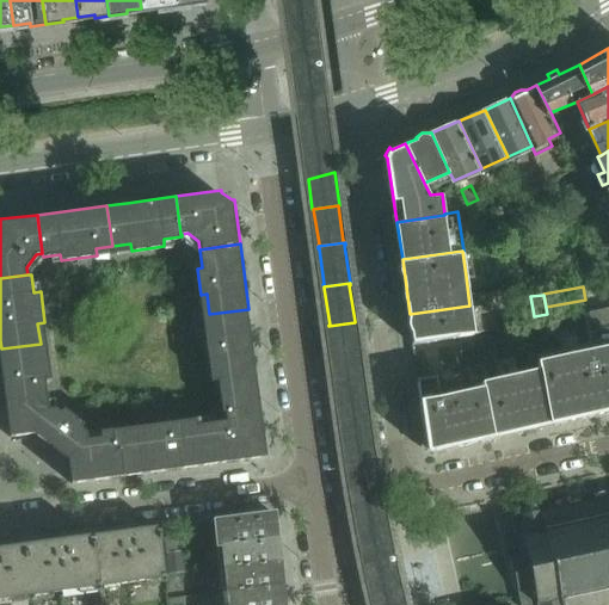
[(608,304),(588,309),(594,346),(537,359),(539,365),(551,423),(608,408),(608,304)]
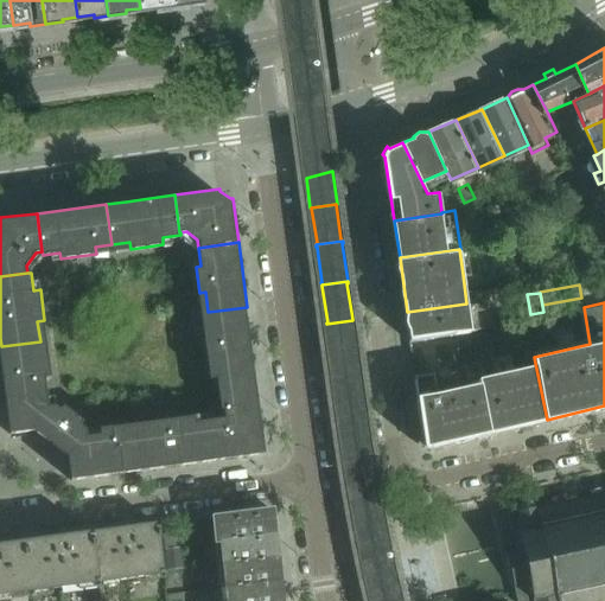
[(577,302),(553,307),(555,318),(579,313),(577,302)]
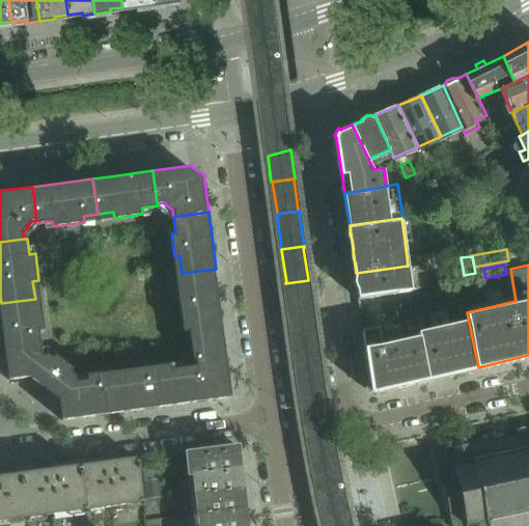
[(411,286),(408,266),(356,273),(359,294),(411,286)]
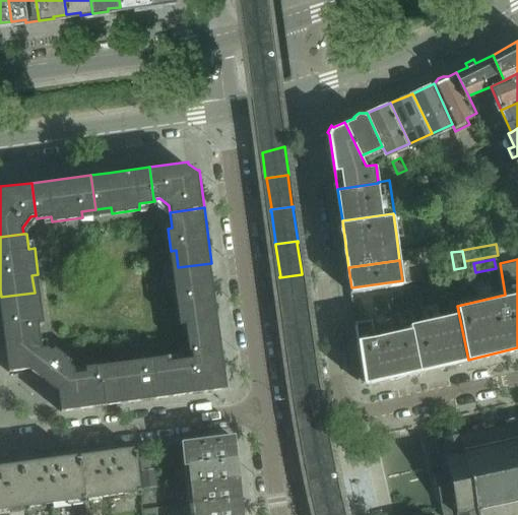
[(211,263),(178,267),(180,281),(175,282),(179,307),(183,306),(186,322),(219,318),(211,263)]
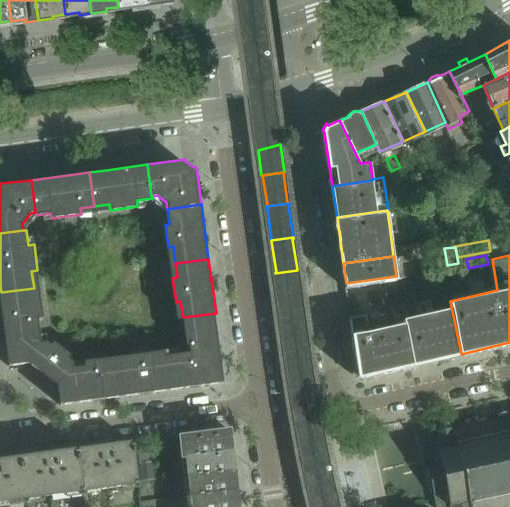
[(301,302),(297,272),(298,272),(297,270),(275,273),(276,275),(280,305),(280,307),(302,304),(302,302),(301,302)]
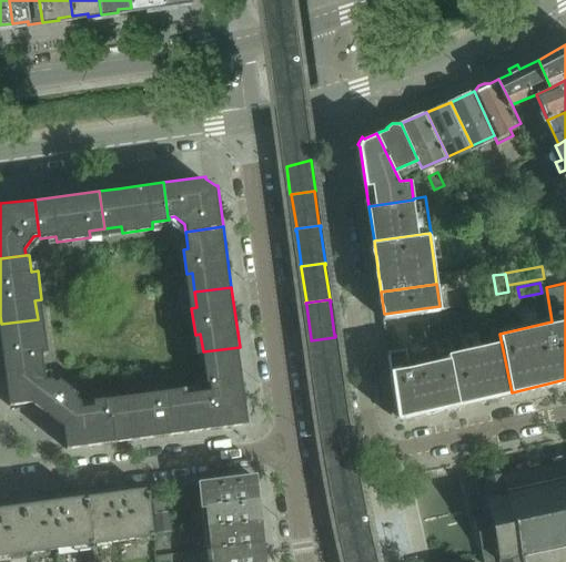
[(38,319),(1,324),(10,387),(47,382),(47,379),(42,353),(49,351),(47,336),(40,337),(38,319)]
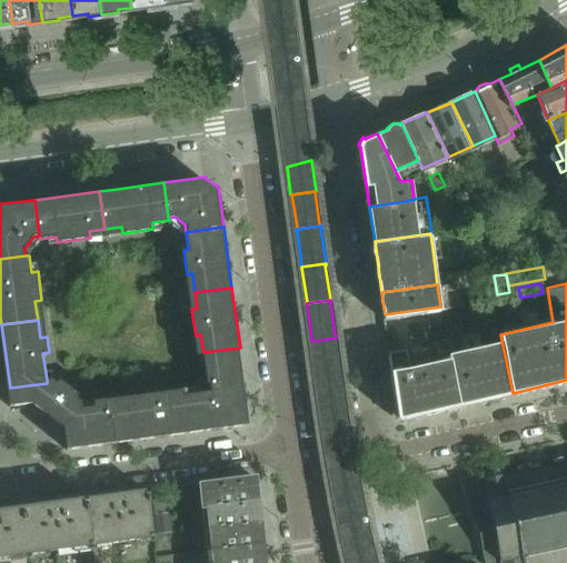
[(340,372),(336,340),(337,340),(336,338),(311,341),(311,342),(312,342),(317,375),(316,375),(316,378),(341,374),(341,372),(340,372)]
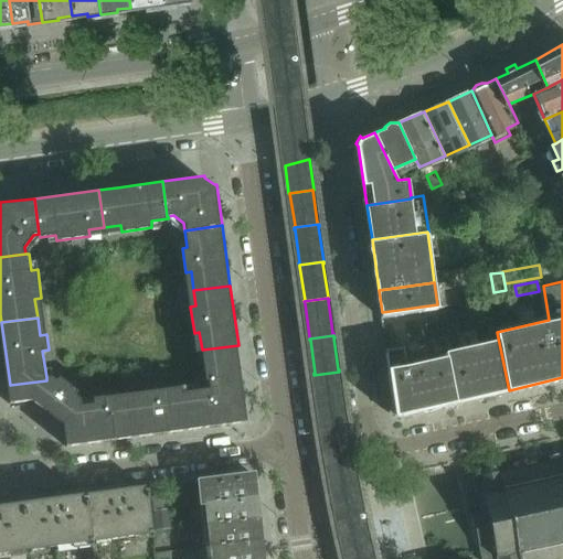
[(446,348),(447,353),(456,402),(509,390),(498,337),(446,348)]
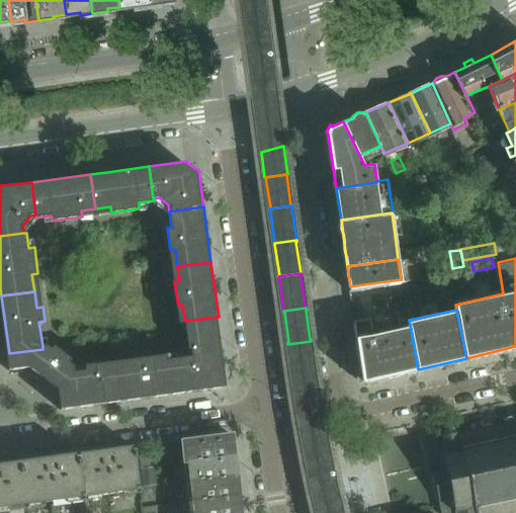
[(219,317),(185,321),(189,347),(192,346),(193,355),(197,388),(228,383),(219,317)]
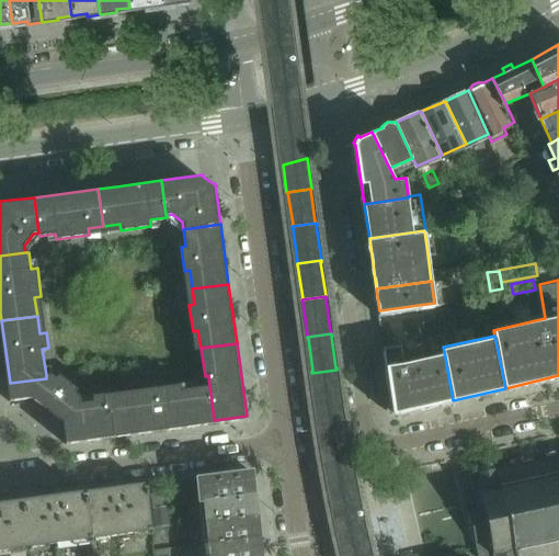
[(413,409),(405,361),(401,343),(385,345),(394,407),(391,410),(399,415),(400,412),(413,409)]
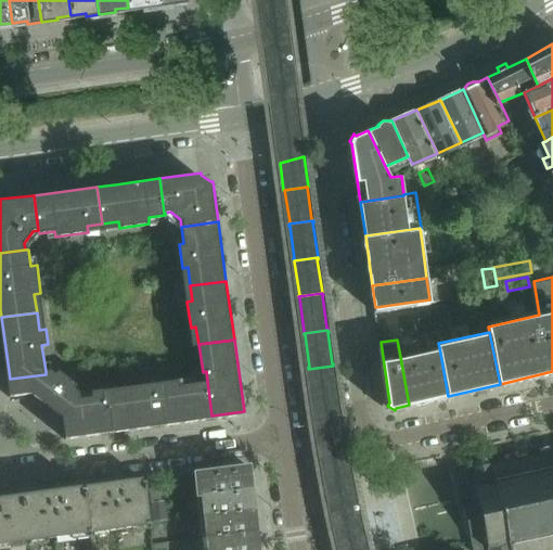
[(439,347),(400,357),(409,405),(448,396),(439,347)]
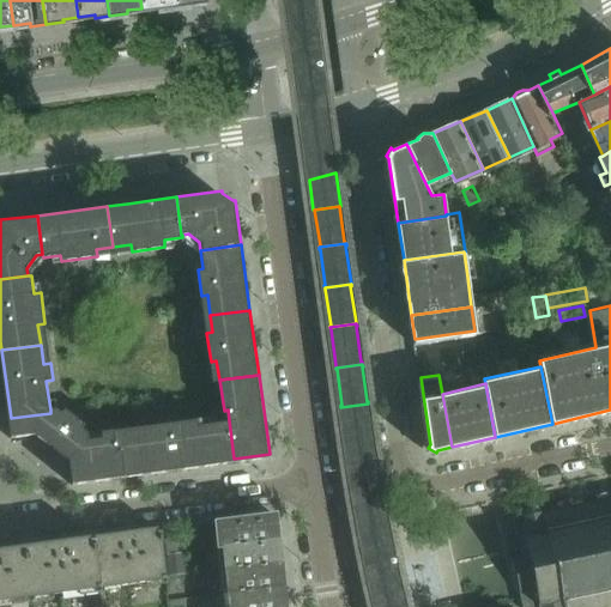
[(374,441),(368,406),(368,404),(340,407),(342,410),(348,445),(374,441)]
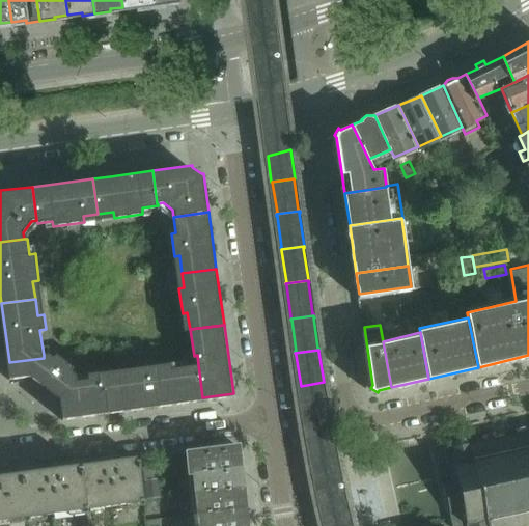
[(49,354),(44,355),(44,358),(9,362),(10,377),(31,374),(61,396),(64,417),(80,415),(76,381),(78,381),(77,376),(72,370),(74,367),(57,355),(55,357),(49,354)]
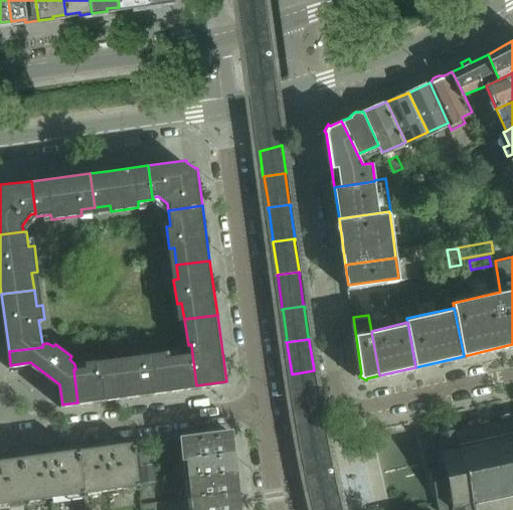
[(133,361),(120,363),(124,395),(171,389),(167,356),(153,358),(152,353),(132,356),(133,361)]
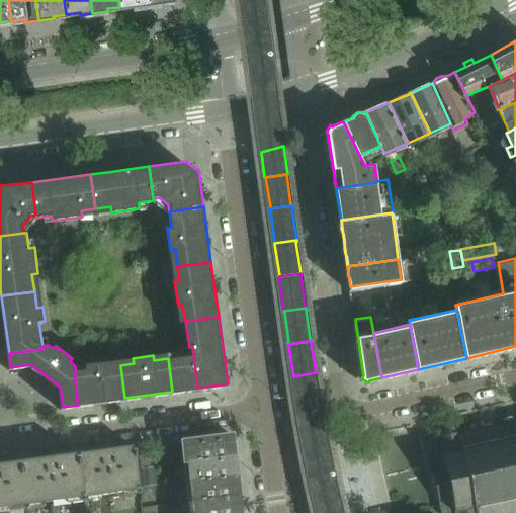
[(193,355),(168,358),(172,392),(197,388),(193,355)]
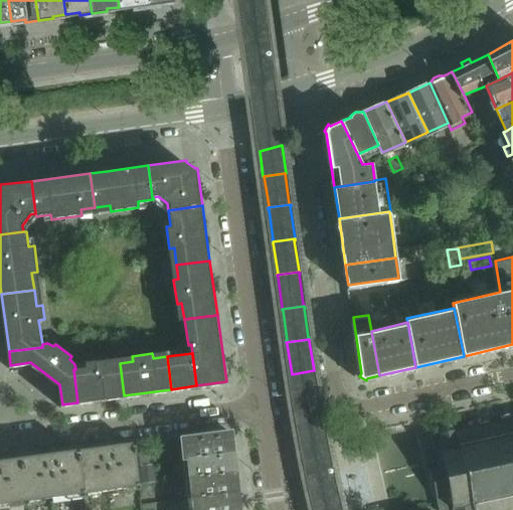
[(87,367),(75,369),(73,369),(77,402),(124,395),(120,363),(106,365),(105,360),(86,362),(87,367)]
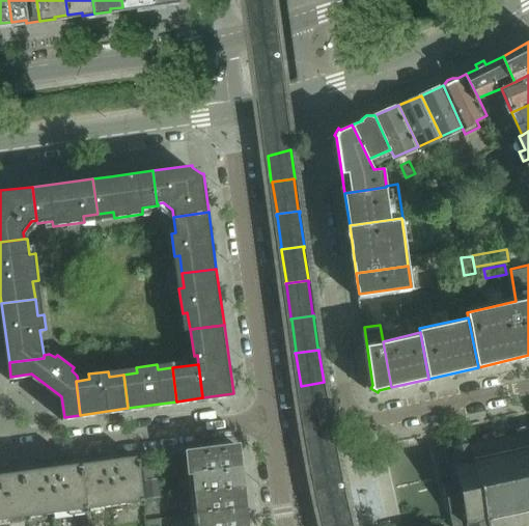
[(324,382),(301,386),(300,386),(305,421),(306,421),(329,417),(329,416),(330,416),(325,382),(324,382)]
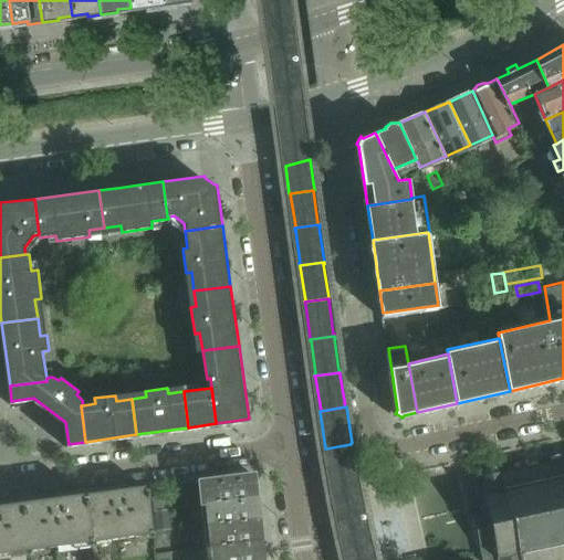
[(357,476),(355,463),(351,444),(326,448),(329,465),(332,482),(331,482),(331,484),(358,477),(358,475),(357,476)]
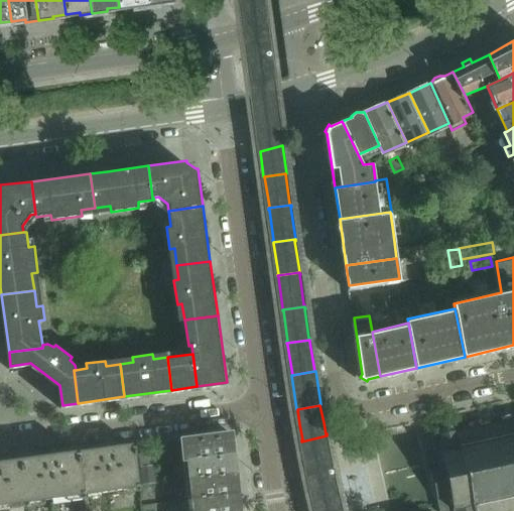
[(513,414),(458,427),(458,426),(457,425),(456,423),(454,422),(453,422),(452,421),(450,421),(447,421),(446,421),(444,421),(443,422),(442,423),(440,424),(440,426),(439,427),(438,429),(438,430),(438,432),(437,432),(441,449),(429,451),(442,510),(455,508),(455,510),(513,510),(513,414)]
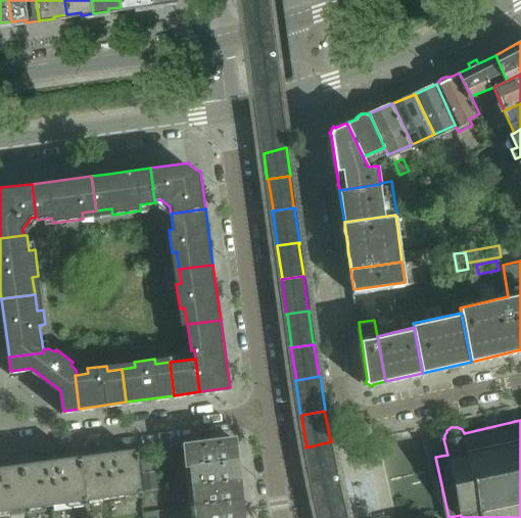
[(236,436),(185,443),(187,465),(193,465),(239,458),(238,449),(236,436)]
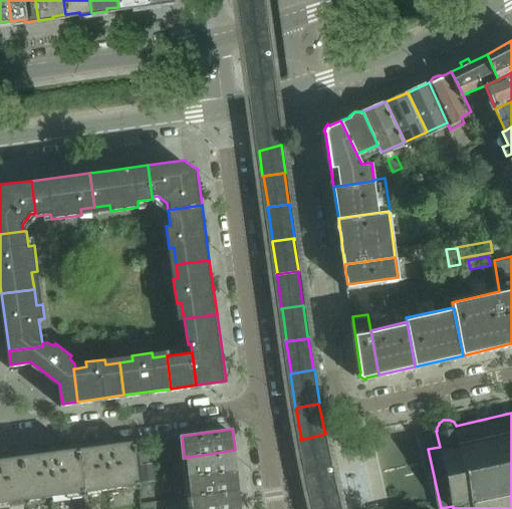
[(331,465),(325,436),(326,436),(325,434),(300,440),(301,442),(307,471),(307,473),(332,467),(332,465),(331,465)]
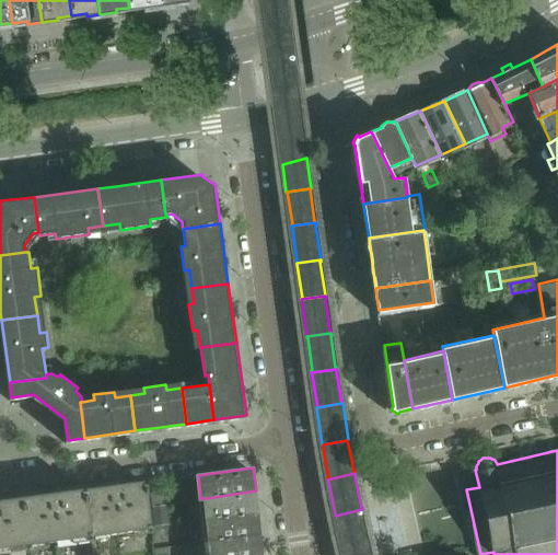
[(149,482),(117,486),(124,530),(154,525),(149,482)]
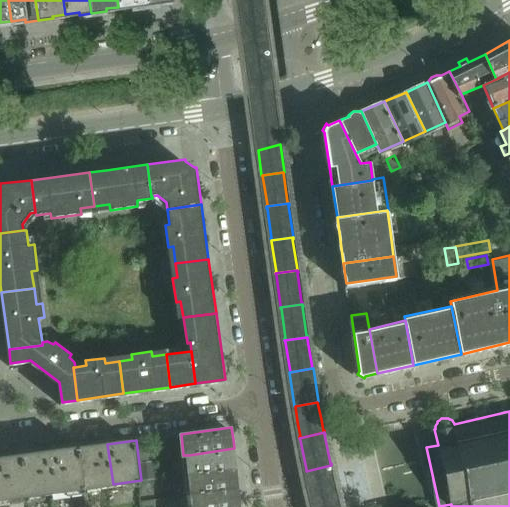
[(107,444),(79,448),(85,488),(113,484),(107,444)]
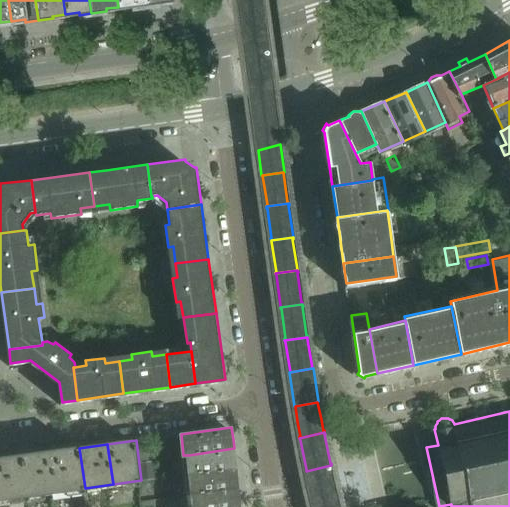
[(79,448),(51,452),(56,492),(85,488),(79,448)]
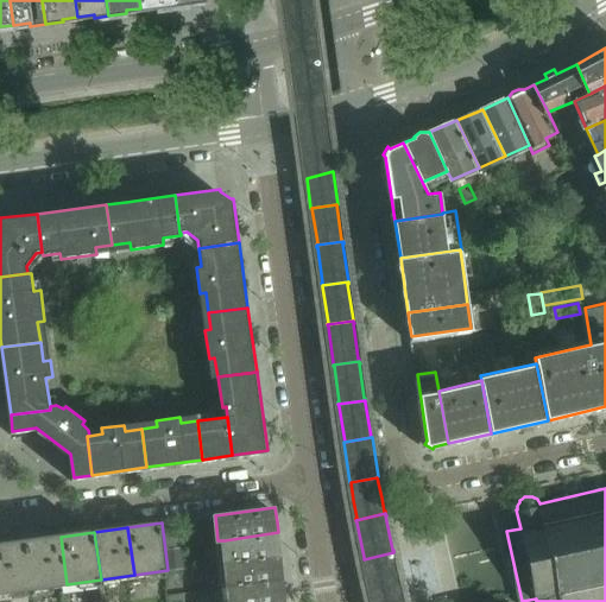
[(278,532),(225,540),(218,540),(220,564),(281,556),(278,532)]
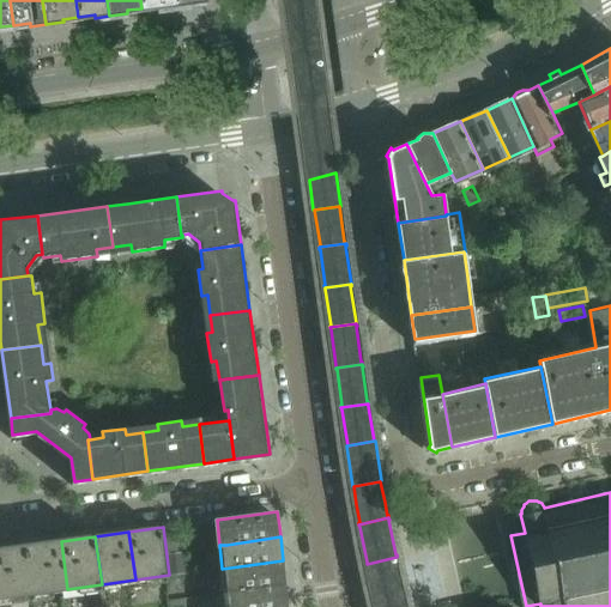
[(61,541),(28,546),(35,594),(67,589),(61,541)]
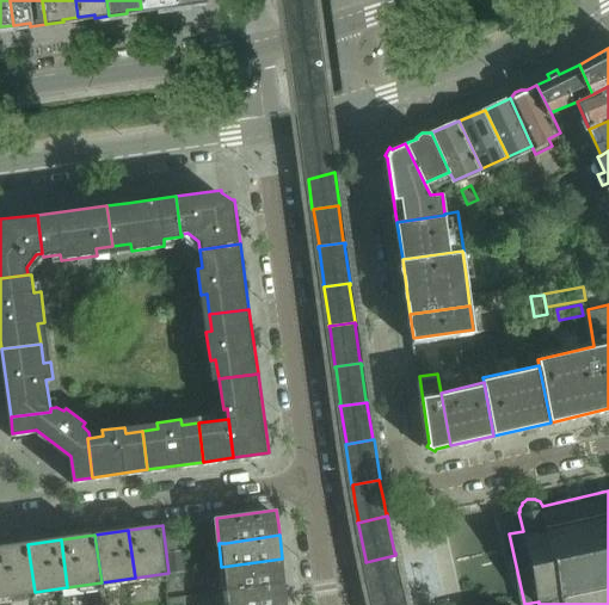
[(28,544),(0,547),(0,580),(2,597),(35,592),(28,544)]
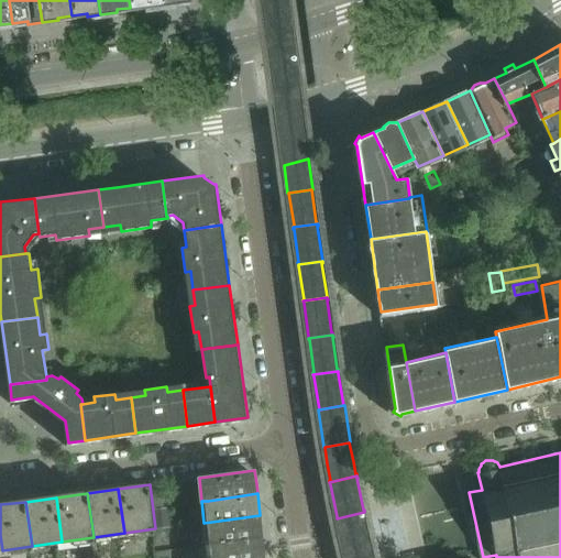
[(371,546),(363,514),(364,514),(364,512),(337,518),(337,520),(338,520),(345,553),(344,553),(344,555),(373,548),(372,546),(371,546)]
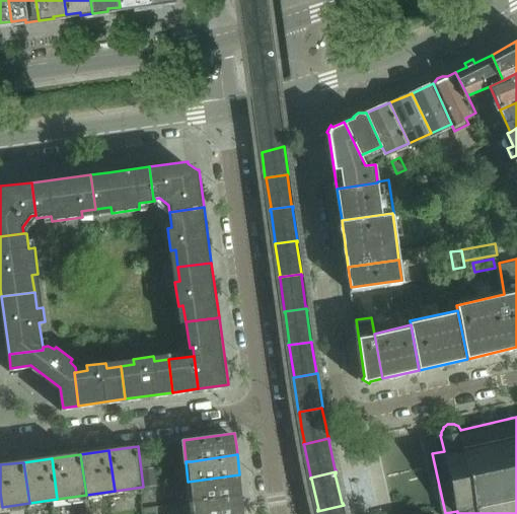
[(239,474),(188,482),(190,501),(196,500),(241,495),(239,474)]
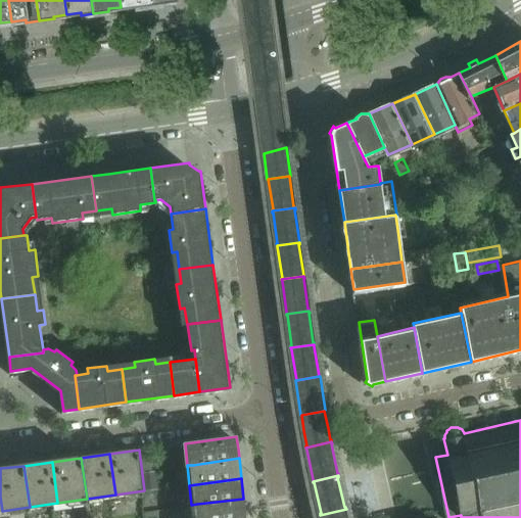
[(245,517),(243,499),(197,504),(191,505),(192,517),(245,517)]
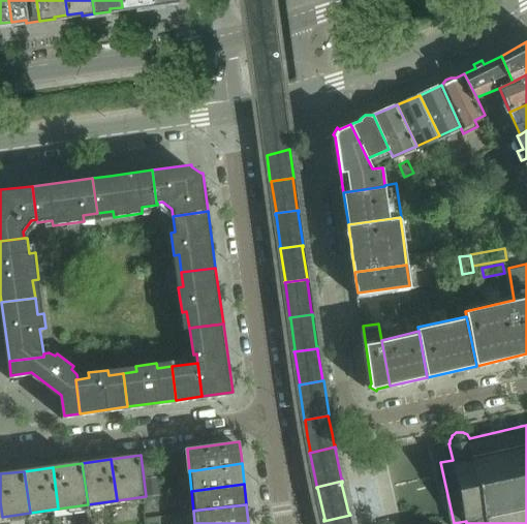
[(350,523),(349,517),(350,516),(350,515),(323,521),(324,523),(326,523),(324,523),(350,523)]
